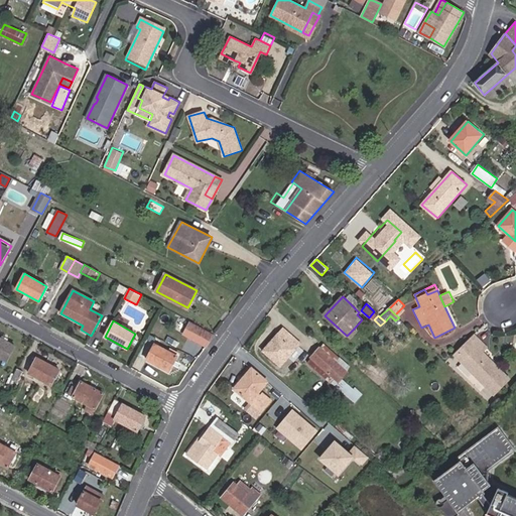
[(206,346),(214,336),(190,323),(183,335),(206,346)]
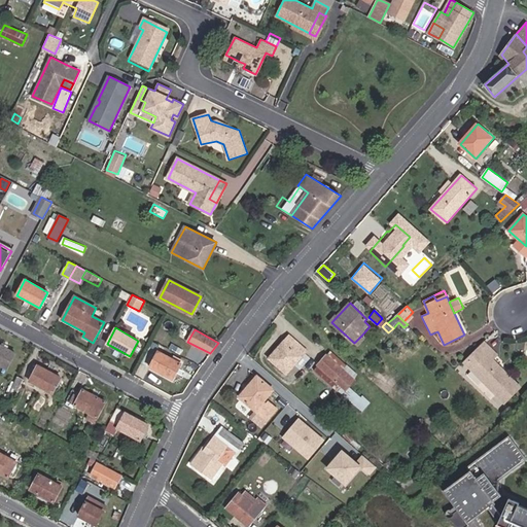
[(308,351),(290,335),(269,358),(287,375),(308,351)]
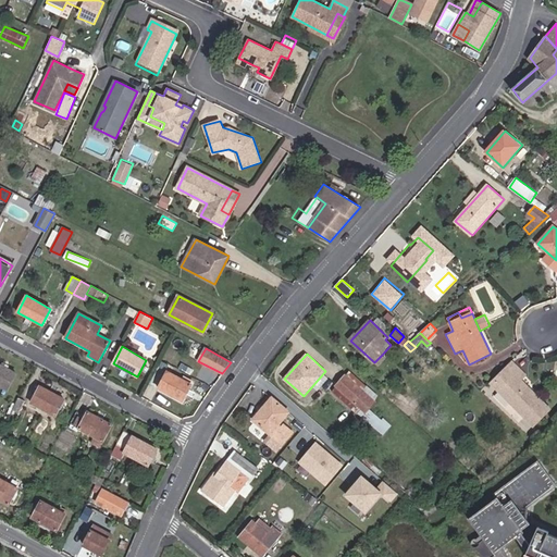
[(386,358),(382,355),(374,362),(379,366),(386,358)]
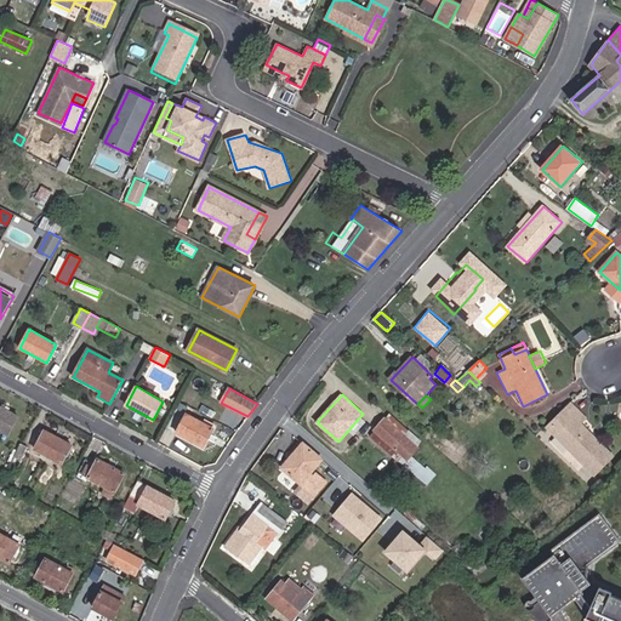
[(570,403),(546,427),(585,465),(603,446),(581,423),(586,419),(570,403)]
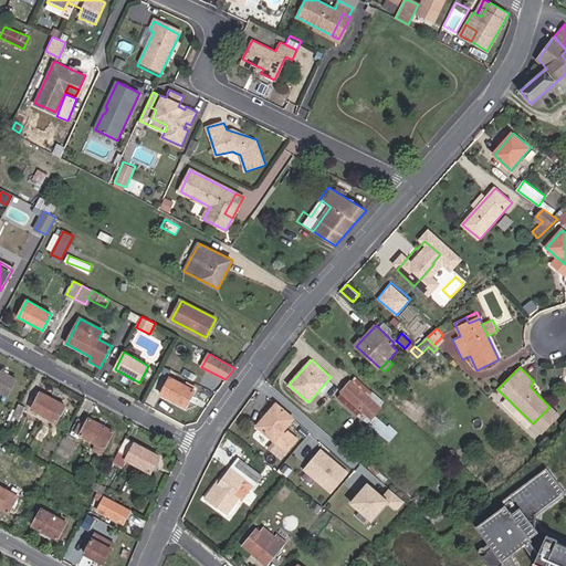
[(17,378),(0,369),(0,391),(7,396),(8,394),(18,399),(24,387),(14,381),(17,378)]
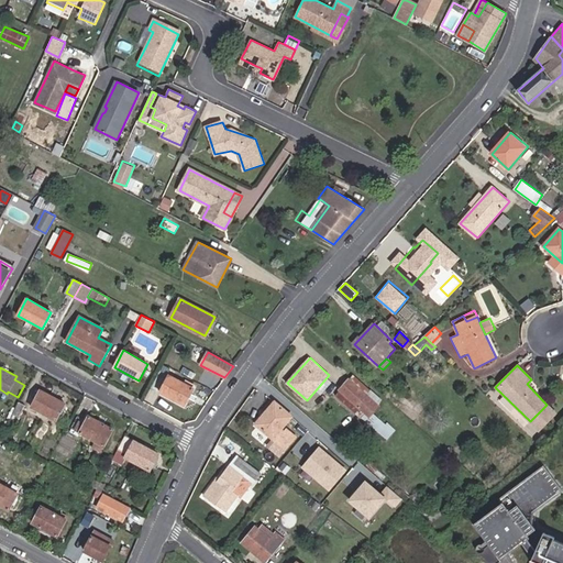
[(194,388),(169,375),(159,392),(185,405),(194,388)]
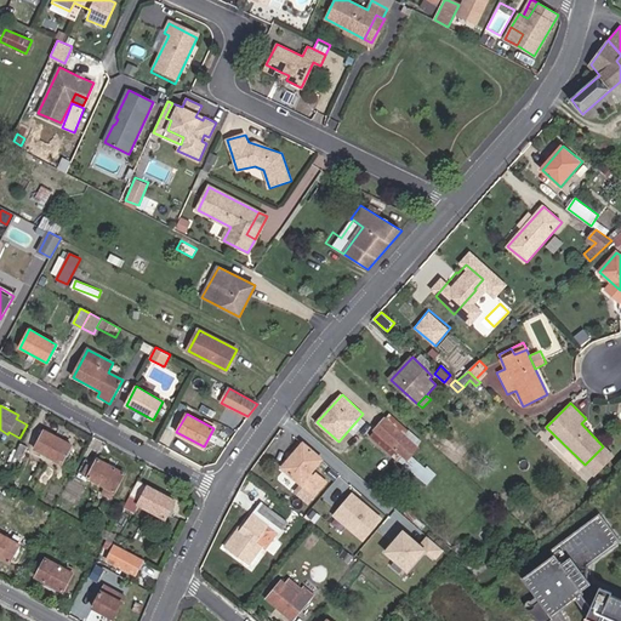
[(389,414),(386,417),(404,434),(409,429),(389,414)]
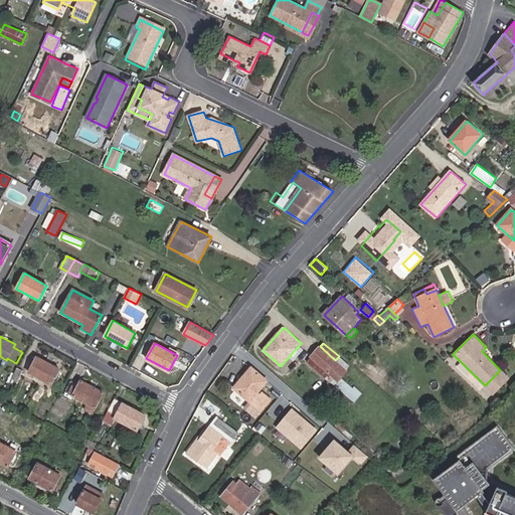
[(334,377),(339,382),(348,371),(347,370),(335,360),(320,346),(307,361),(330,381),(334,377)]
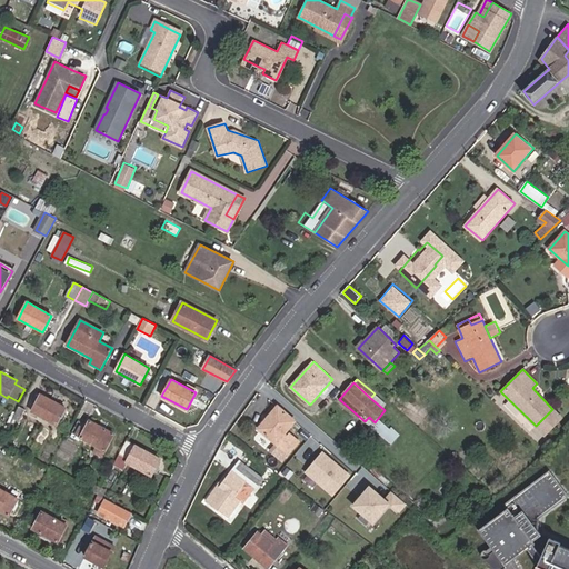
[(66,407),(40,393),(31,410),(57,425),(66,407)]
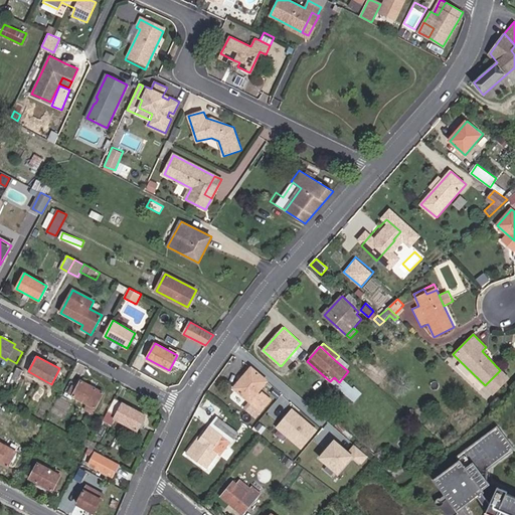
[(335,360),(347,370),(351,366),(339,356),(335,360)]
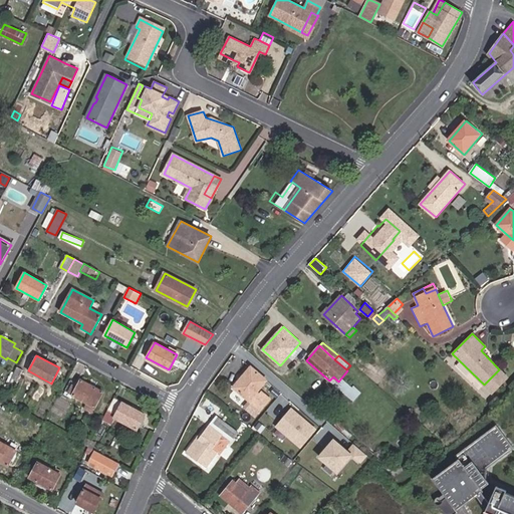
[(23,369),(18,366),(12,377),(17,380),(23,369)]
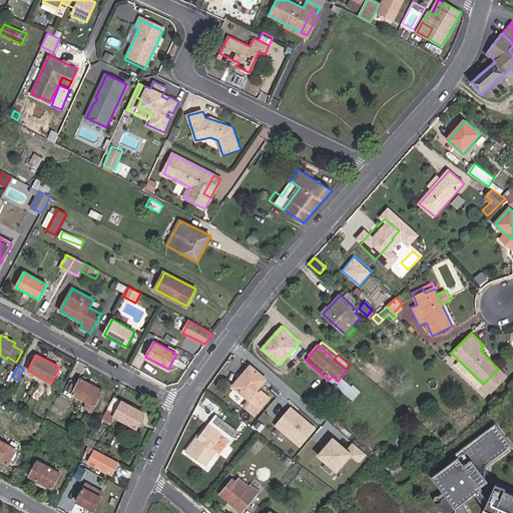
[(268,379),(250,366),(232,386),(261,409),(270,398),(262,391),(260,393),(258,391),(268,379)]
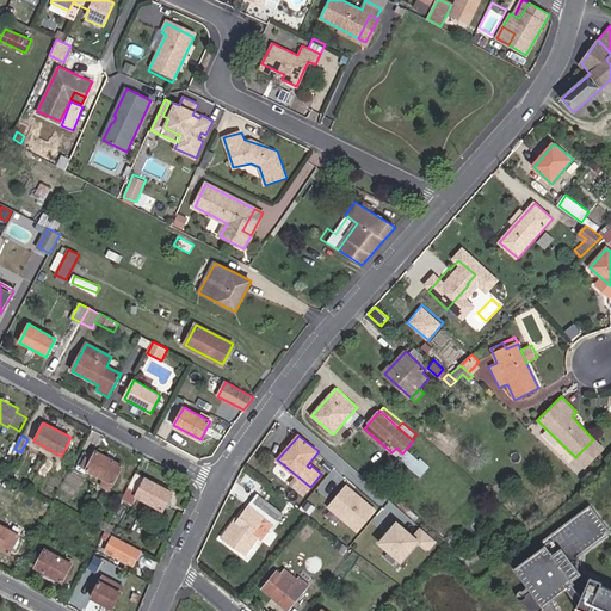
[(605,450),(593,439),(575,457),(575,458),(586,469),(605,450)]
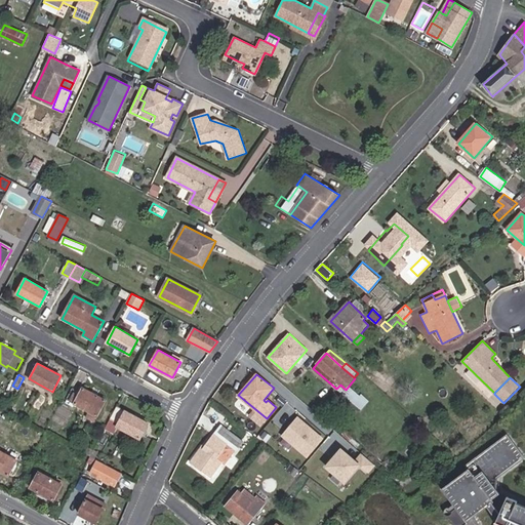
[(106,400),(74,382),(66,399),(97,415),(106,400)]
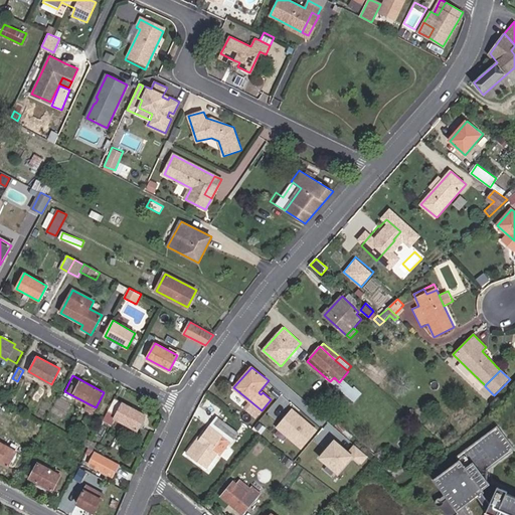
[(307,402),(289,386),(285,390),(304,406),(307,402)]
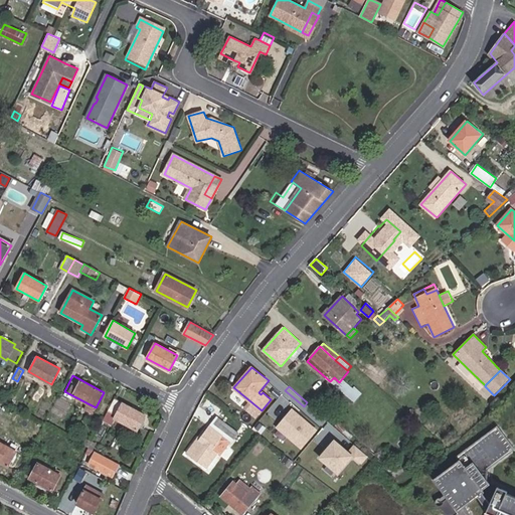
[(304,406),(285,390),(278,399),(291,410),(296,414),(304,406)]
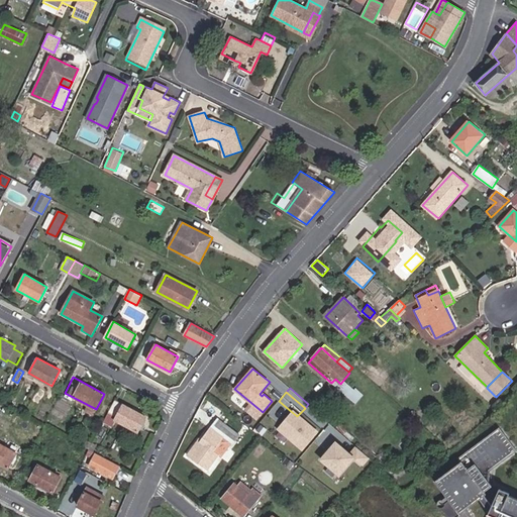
[(115,400),(104,420),(112,424),(114,419),(137,431),(145,416),(115,400)]
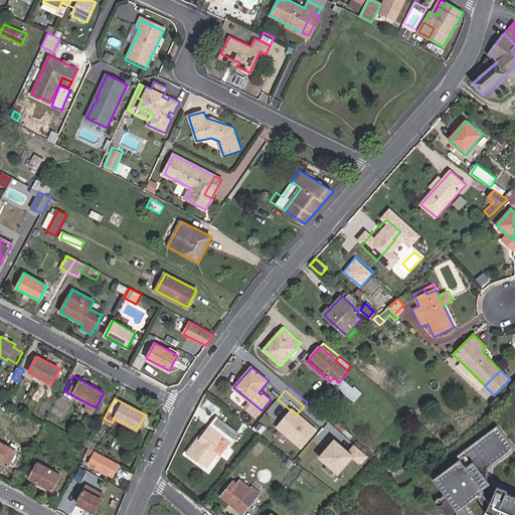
[(291,410),(278,399),(275,403),(287,413),(291,410)]
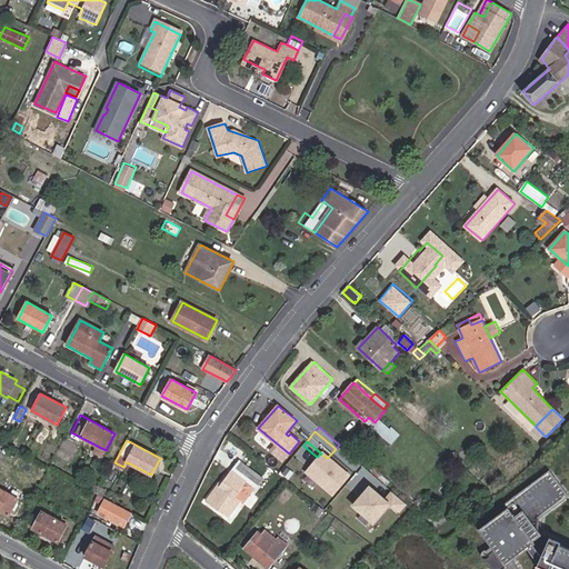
[(265,478),(242,460),(238,467),(259,485),(265,478)]
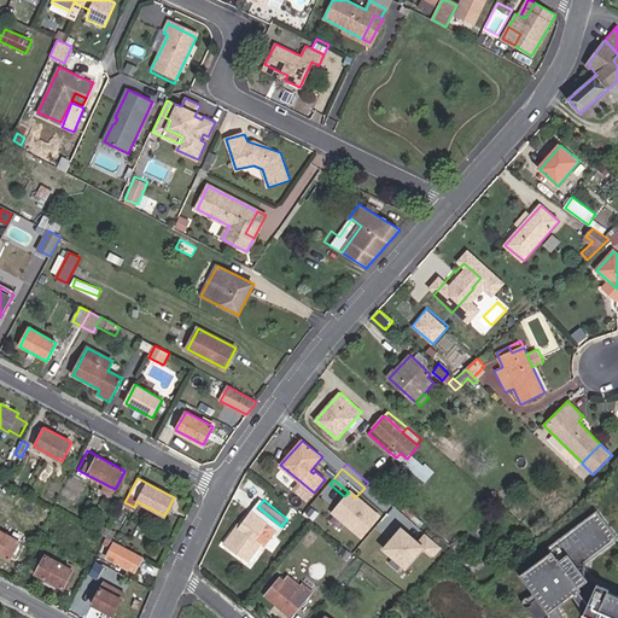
[(256,538),(267,523),(269,520),(255,509),(240,528),(246,532),(242,538),(233,549),(249,561),(262,543),(256,538)]
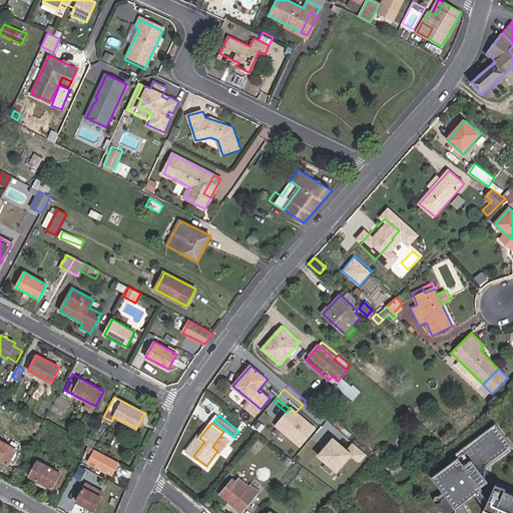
[(512,512),(512,497),(489,487),(483,500),(478,489),(485,483),(481,465),(512,448),(512,447),(495,423),(453,452),(456,460),(428,477),(453,512),(473,495),(479,506),(476,511),(480,512),(512,512)]
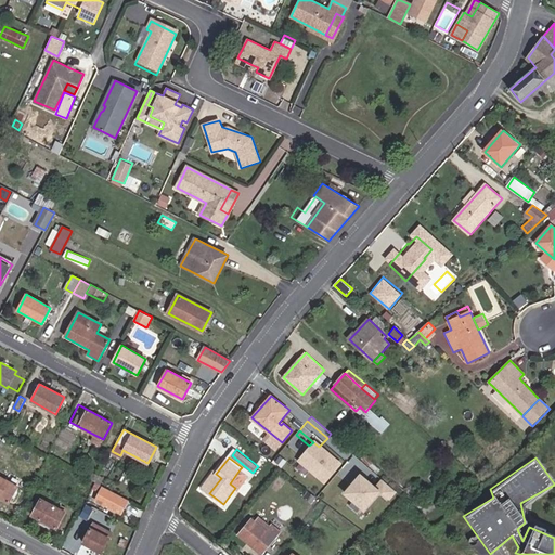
[(246,475),(240,469),(230,483),(235,488),(246,475)]
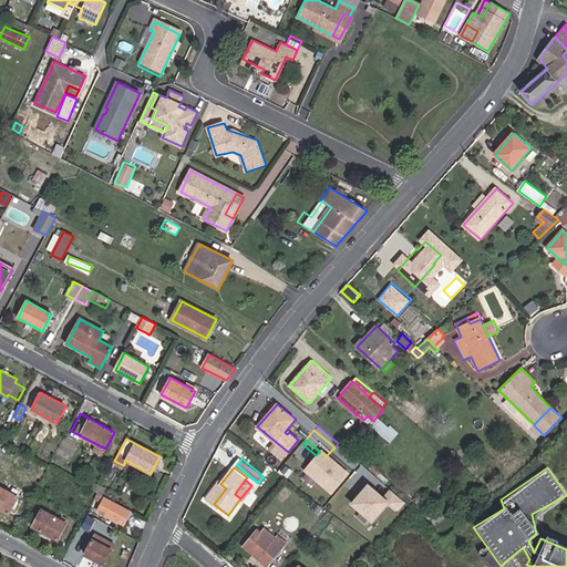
[(390,504),(398,511),(405,502),(390,487),(382,495),(368,482),(348,503),(371,524),(390,504)]
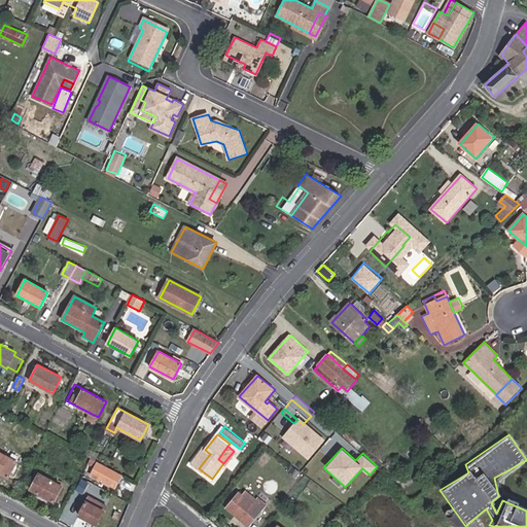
[(210,454),(205,450),(201,455),(206,459),(210,454)]
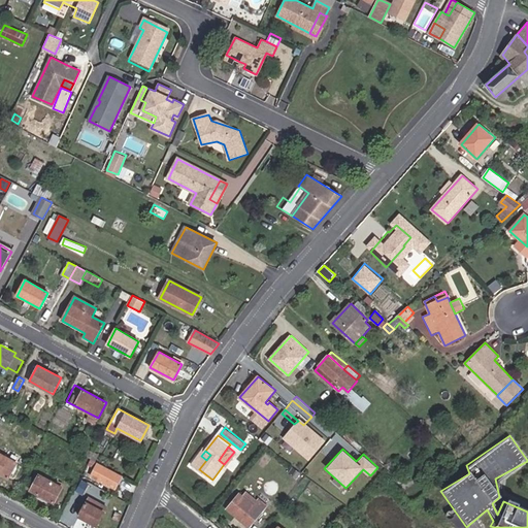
[(17,463),(0,454),(0,473),(8,479),(17,463)]
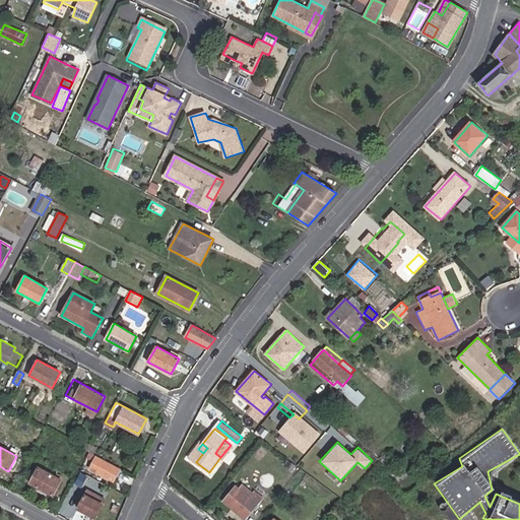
[(119,468),(95,457),(89,468),(113,480),(119,468)]
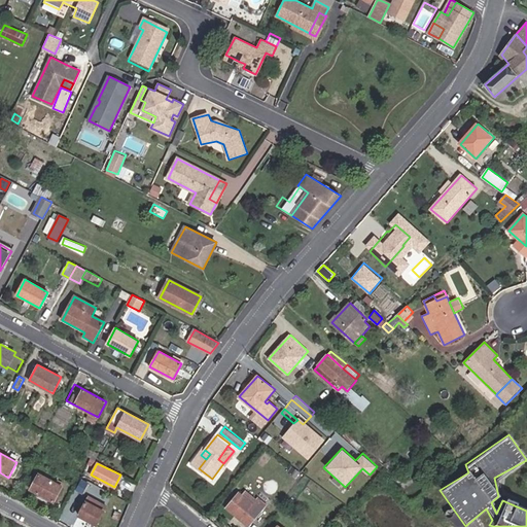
[(62,486),(38,473),(30,489),(53,502),(62,486)]
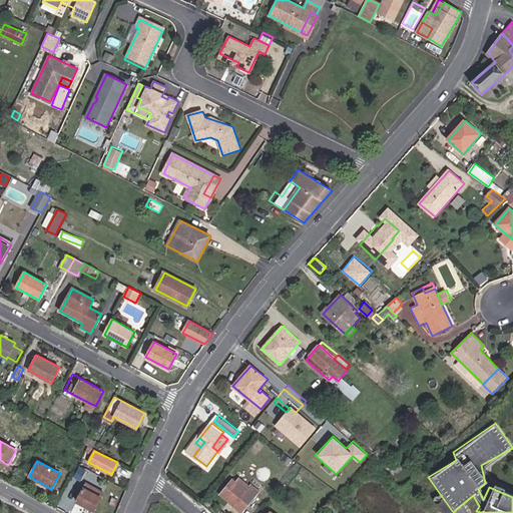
[(246,490),(233,480),(220,495),(241,512),(261,490),(261,491),(265,487),(255,479),(246,490)]
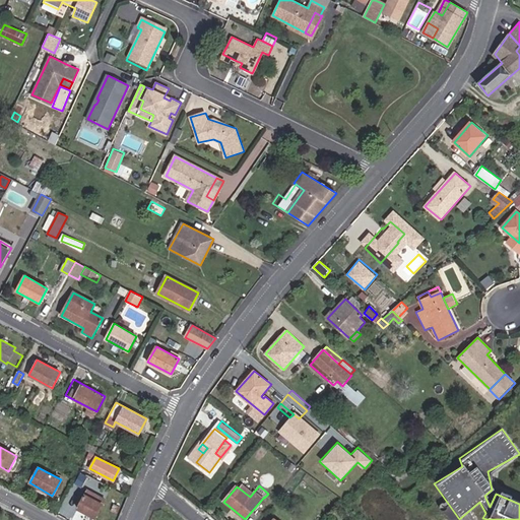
[(95,493),(88,489),(77,509),(94,517),(102,503),(93,499),(95,493)]
